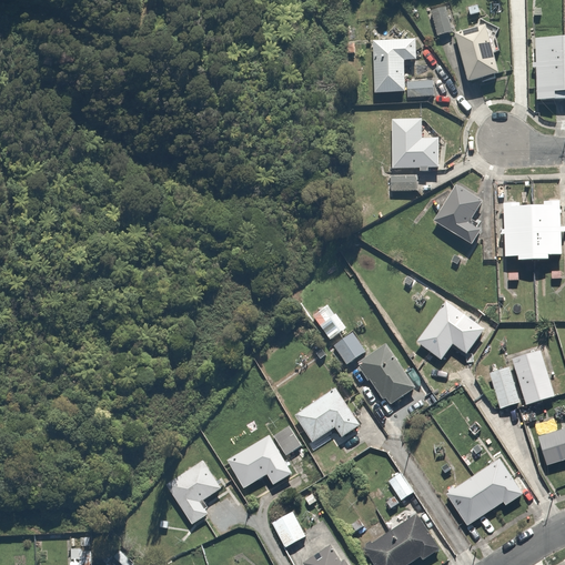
[(441,7),(429,11),(436,34),(447,30),(441,7)]
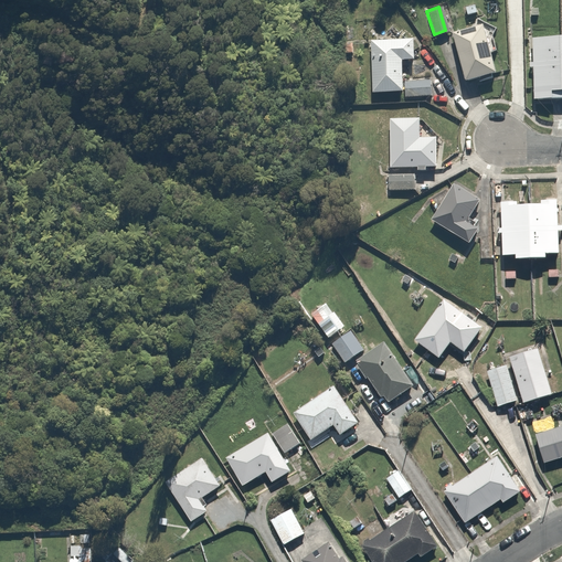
[(477,22),(449,33),(468,82),(496,71),(477,22)]
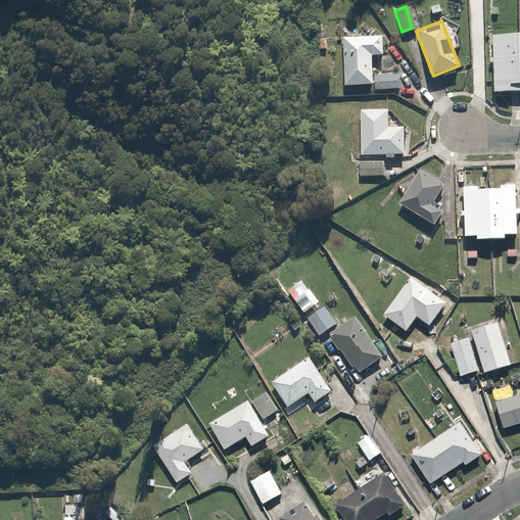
[(519,33),(491,35),(494,90),(519,89),(519,33)]
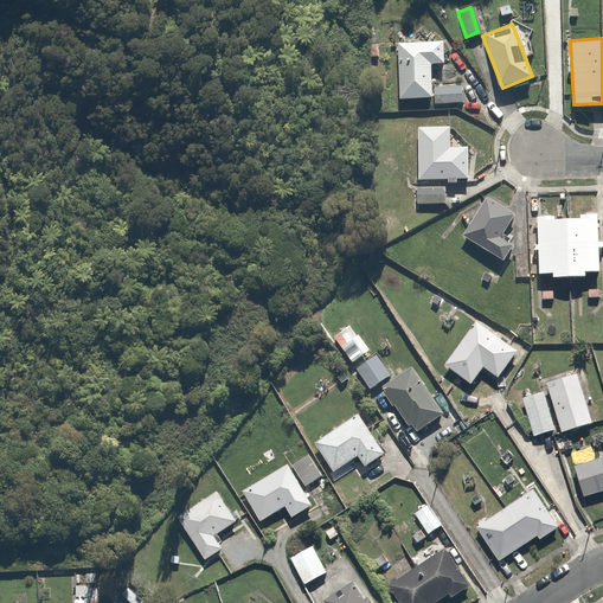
[(396,45),(397,101),(434,100),(434,102),(462,101),(462,87),(436,87),(435,63),(448,63),(447,43),(396,45)]
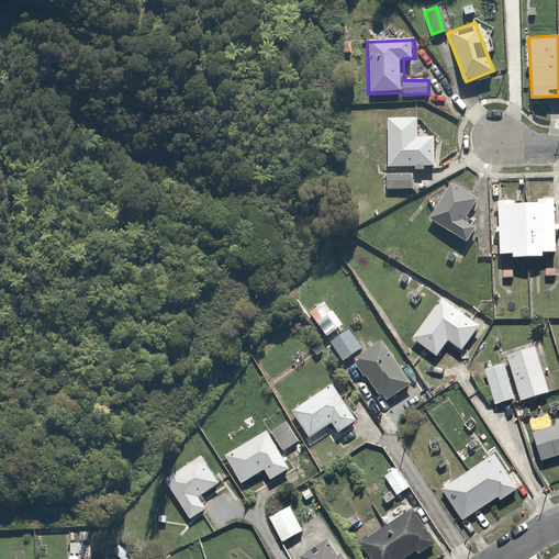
[(420,119),(388,118),(387,166),(432,167),(433,136),(418,135),(420,119)]
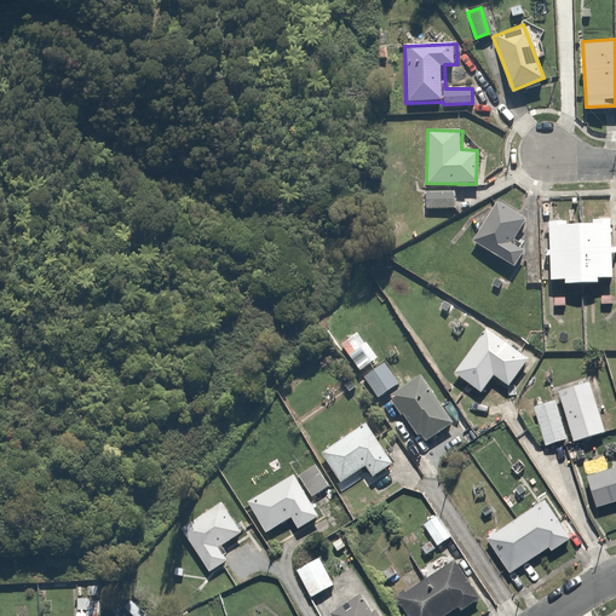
[(454,189),(425,188),(424,206),(453,207),(454,189)]
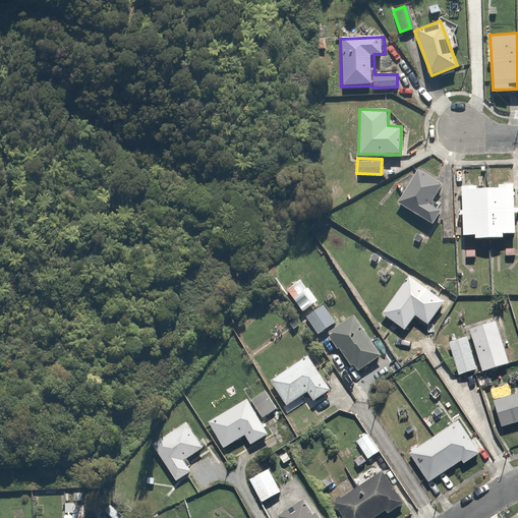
[(442,184),(415,168),(394,203),(429,224),(440,208),(430,203),(442,184)]
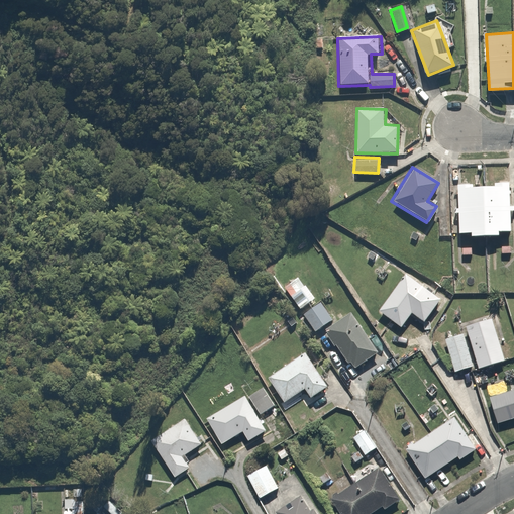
[(459,184),(460,233),(473,233),(473,236),(510,235),(509,184),(459,184)]
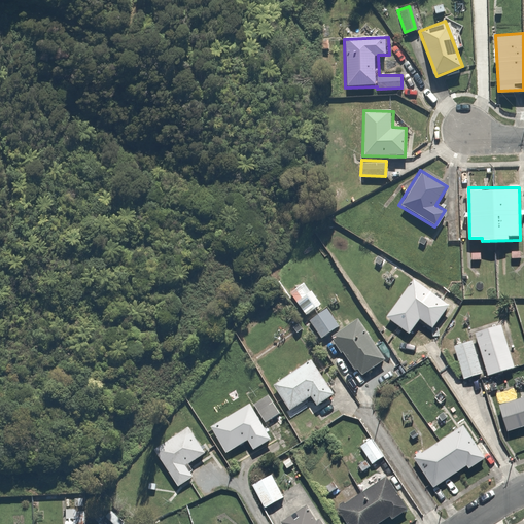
[(387,318),(411,333),(421,316),(433,324),(449,299),(414,276),(387,318)]
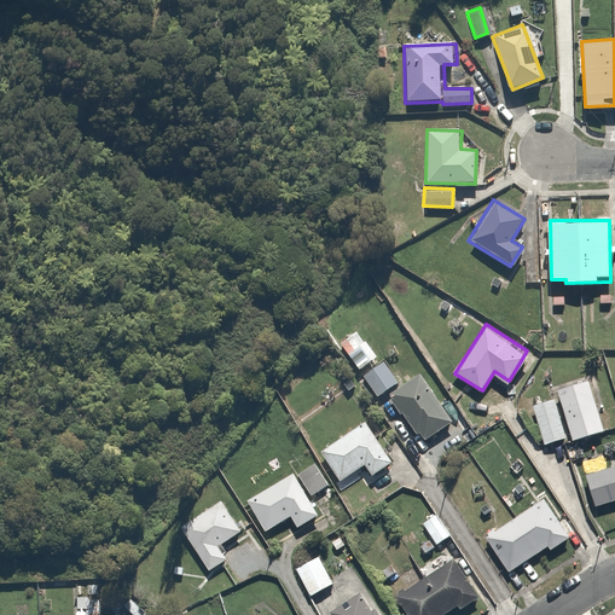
[(399,381),(379,358),(360,373),(378,396),(399,381)]
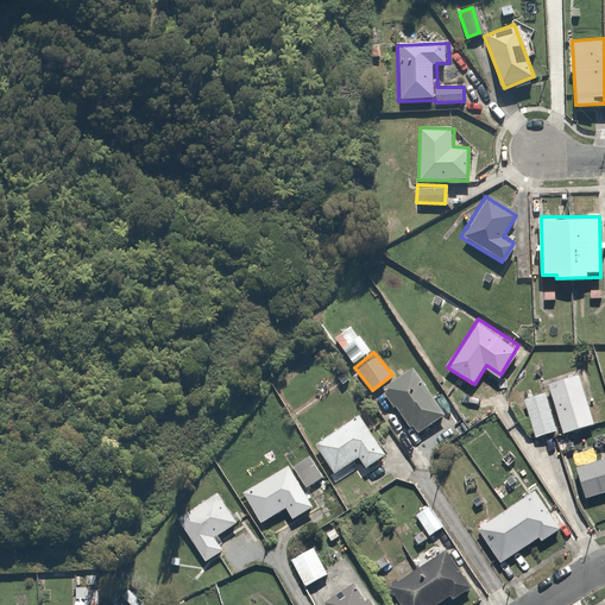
[(442,416),(410,367),(379,388),(411,436),(442,416)]
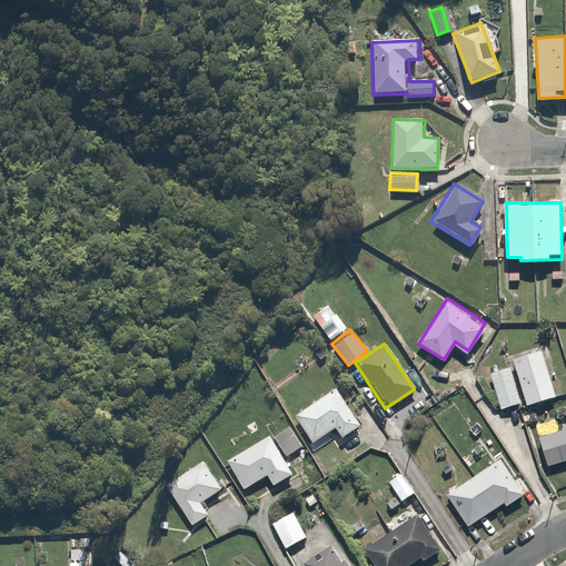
[(539,349),(512,359),(526,404),(555,394),(539,349)]
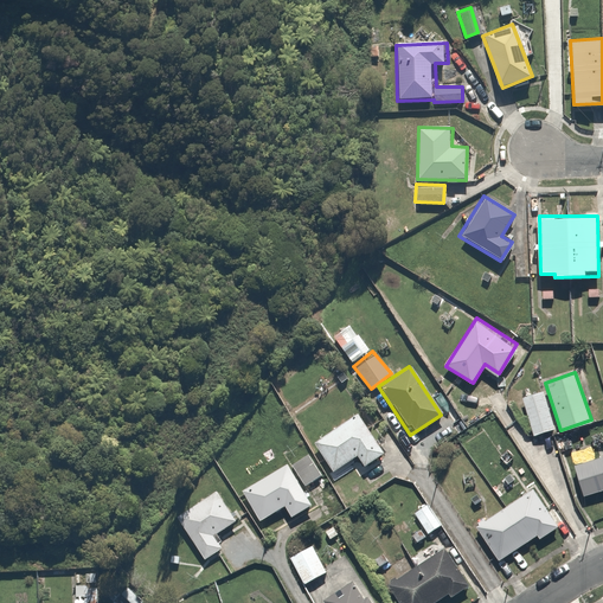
[(543,389),(520,395),(532,435),(553,429),(543,389)]
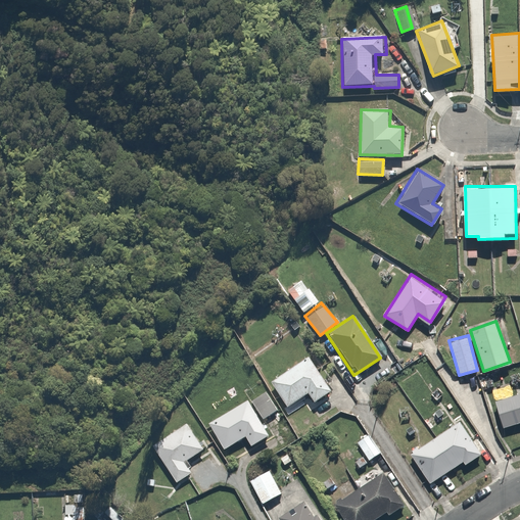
[(269,381),(285,408),(311,393),(315,400),(330,391),(310,357),(269,381)]
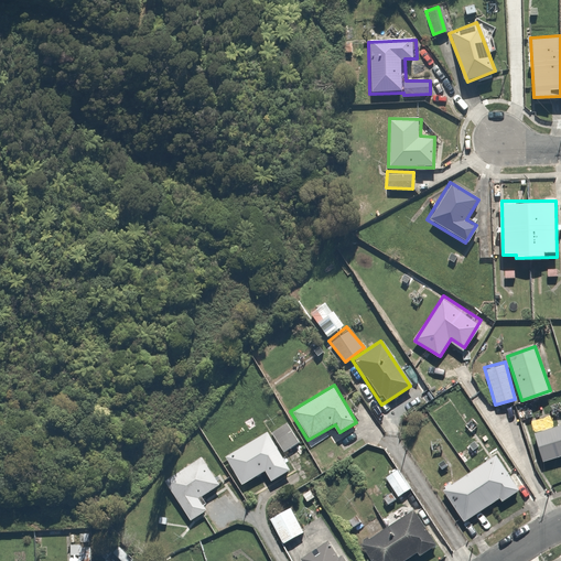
[(545,462),(560,456),(560,424),(535,433),(545,462)]
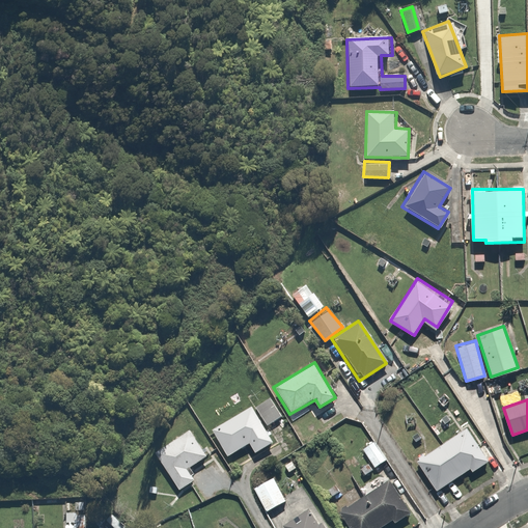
[(214,427),(228,452),(246,441),(252,451),(273,440),(253,405),(214,427)]
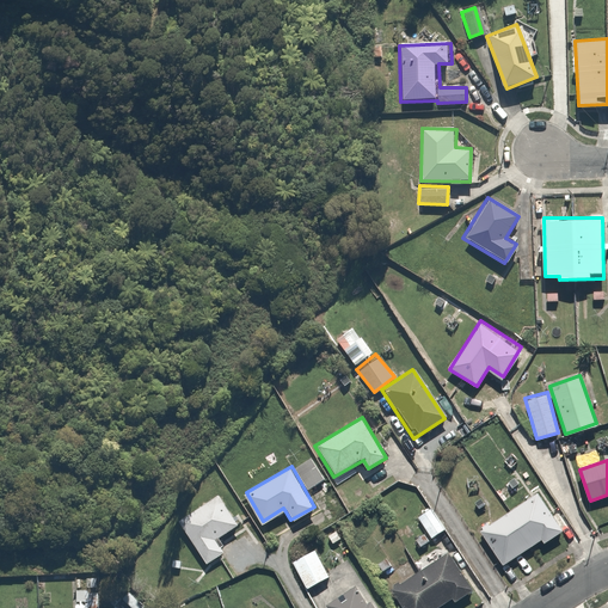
[(560,522),(538,490),(480,530),(504,564),(560,522)]
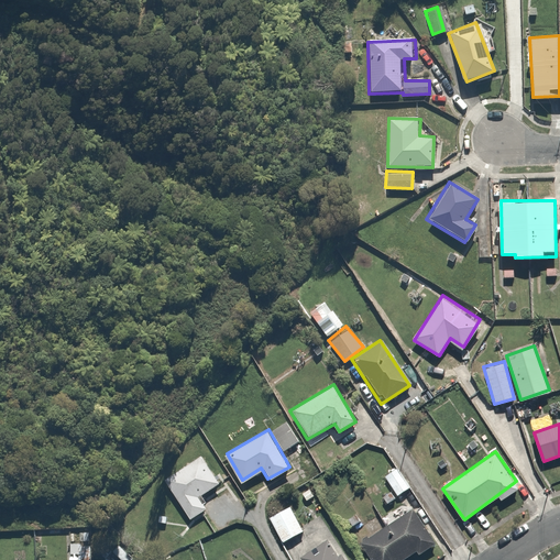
[(220,483),(202,454),(164,478),(188,518),(206,508),(198,496),(220,483)]
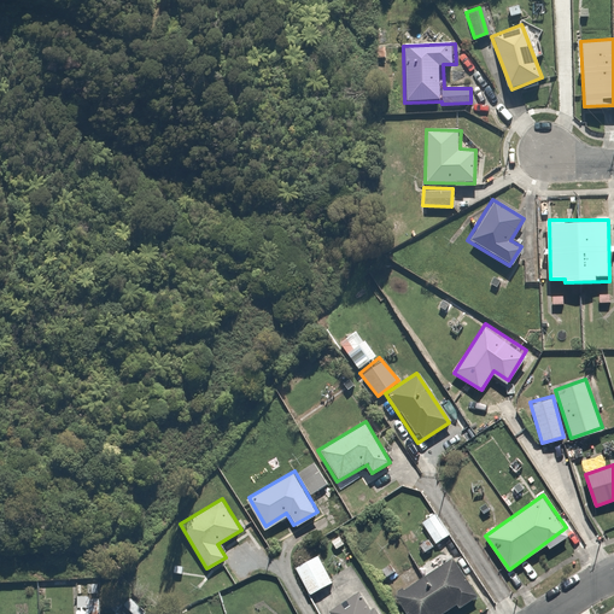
[(437,508),(420,518),(432,541),(449,532),(437,508)]
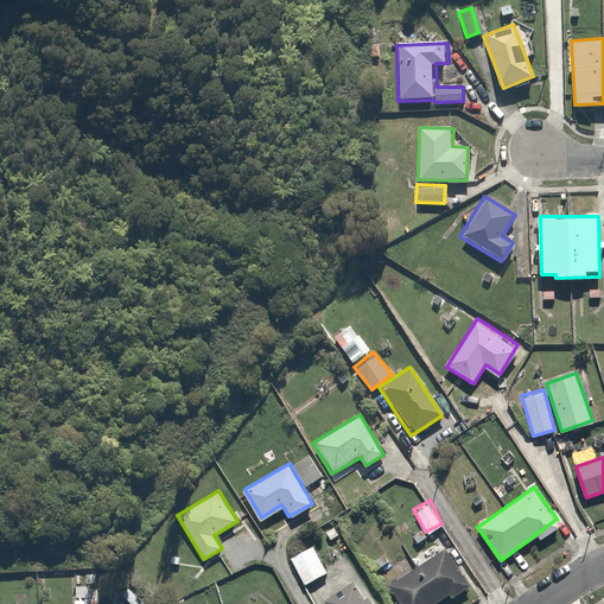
[(445,546),(387,583),(399,603),(436,603),(469,583),(445,546)]
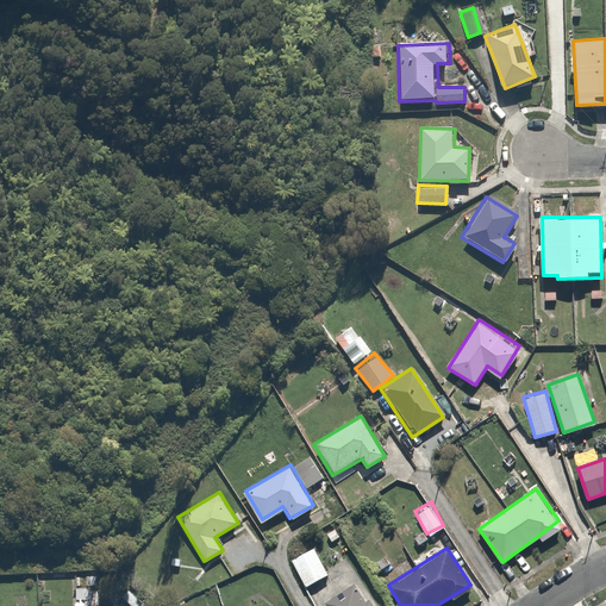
[(311,549),(292,558),(305,586),(325,576),(311,549)]
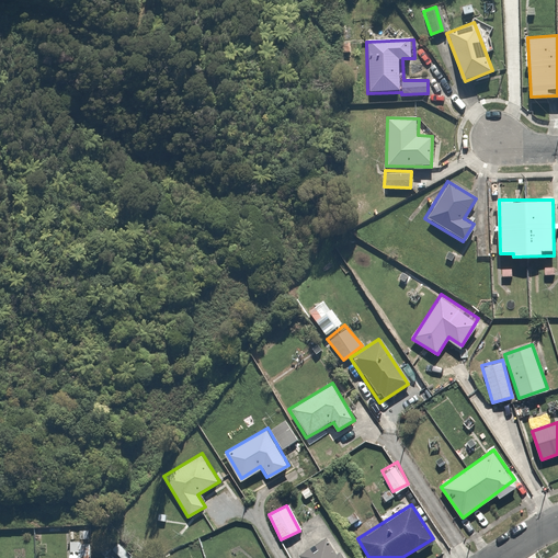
[(342,557),(327,535),(297,555),(299,557),(342,557)]
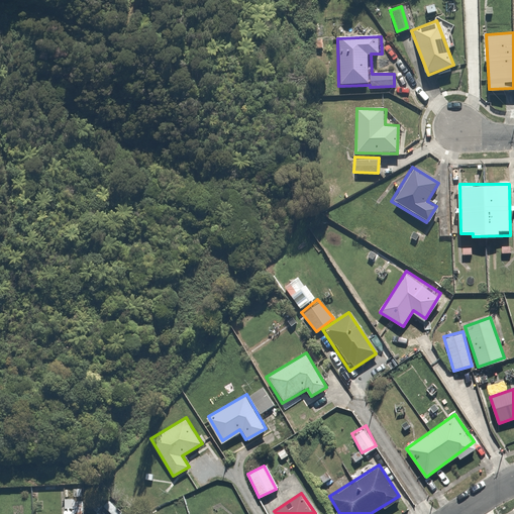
[(82,495),(62,495),(61,513),(80,513),(81,513),(82,513),(82,495)]
